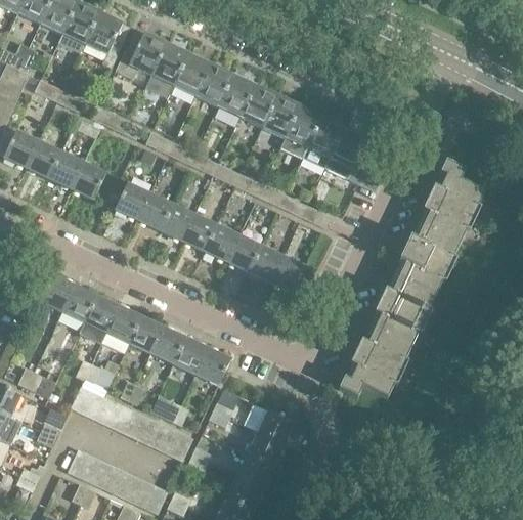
[(0,0),(0,4),(17,13),(23,0),(0,0)]
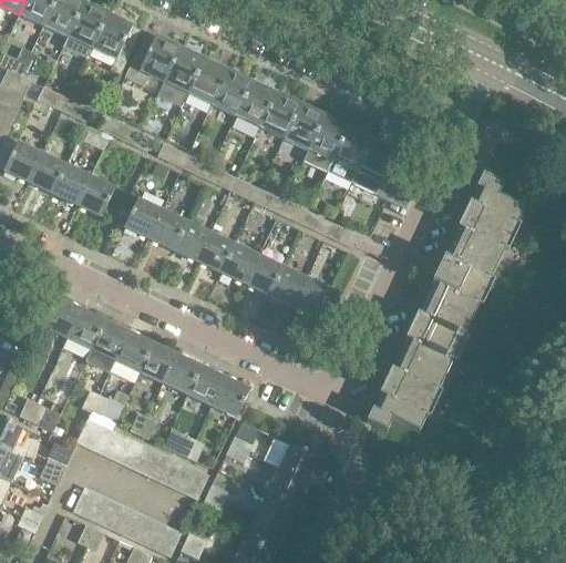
[(43,26),(54,0),(24,0),(19,14),(43,26)]
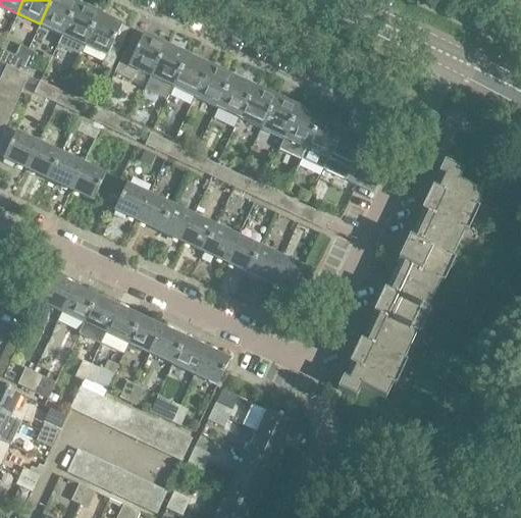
[(50,0),(40,23),(61,34),(76,2),(71,0),(50,0)]
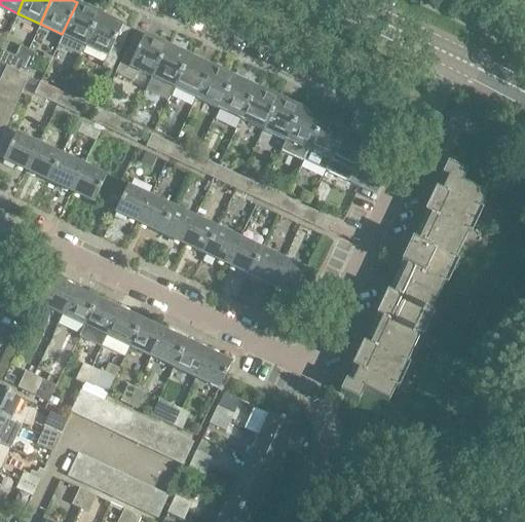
[(62,34),(59,42),(80,52),(84,45),(99,12),(85,6),(84,7),(77,3),(78,3),(77,2),(62,34)]
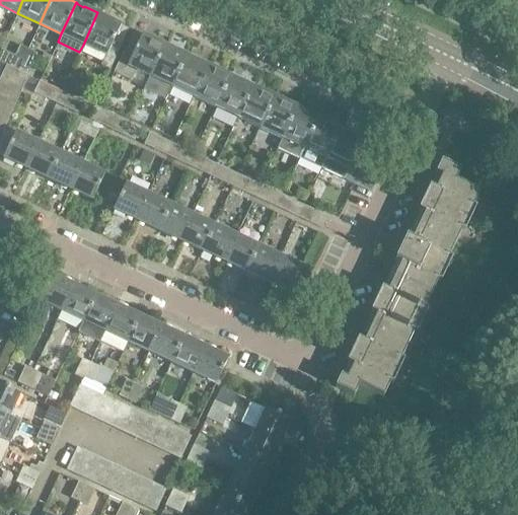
[(97,12),(83,45),(104,55),(100,65),(109,69),(129,27),(128,26),(127,28),(120,24),(121,23),(105,16),(98,13),(97,12)]
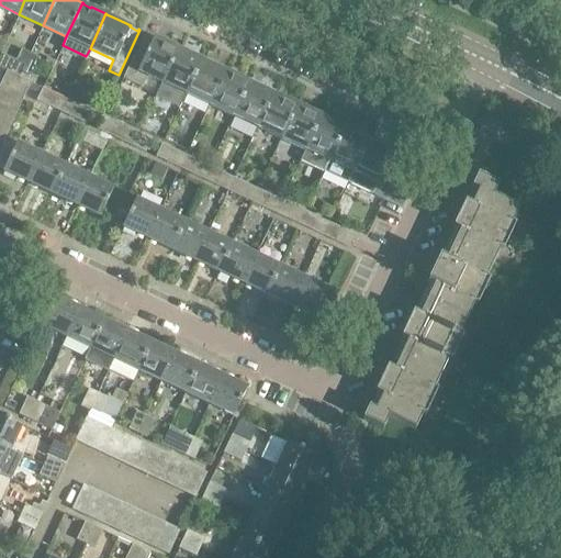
[(134,54),(123,77),(142,86),(147,75),(160,81),(177,47),(163,41),(163,42),(154,37),(145,55),(135,51),(134,54)]
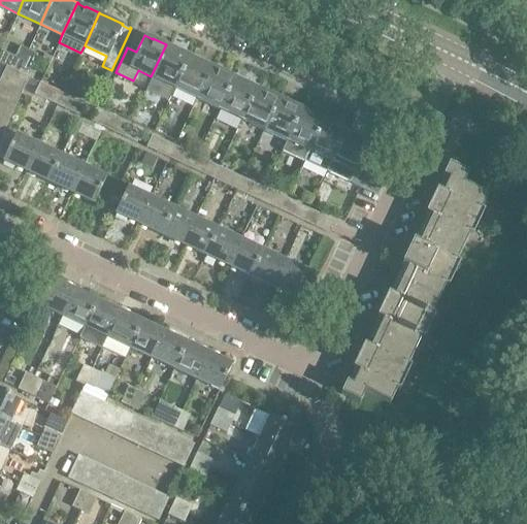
[(22,43),(13,60),(21,63),(28,46),(22,43)]
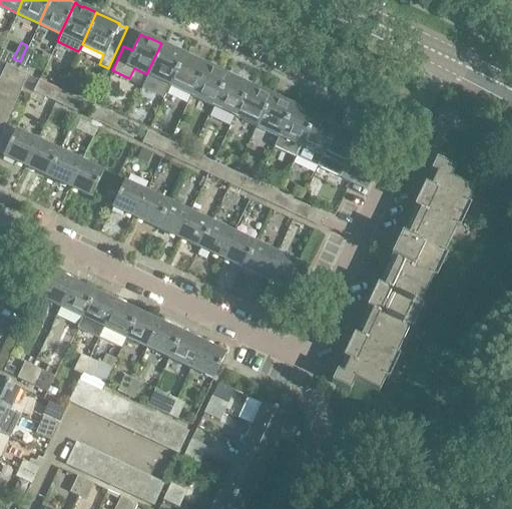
[(146,74),(141,85),(164,95),(169,84),(183,53),(169,47),(169,48),(161,44),(162,44),(161,43),(146,74)]
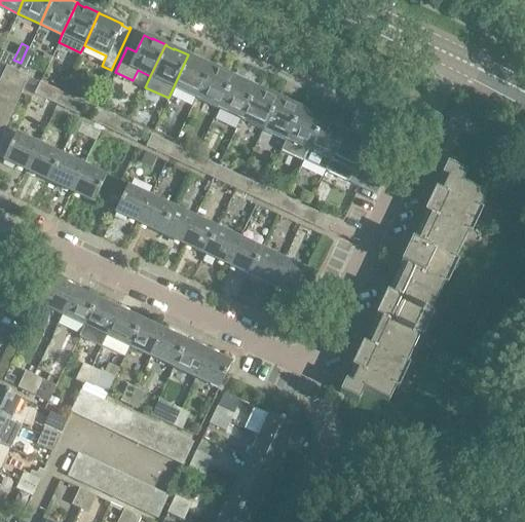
[(28,46),(21,63),(30,68),(38,51),(28,46)]
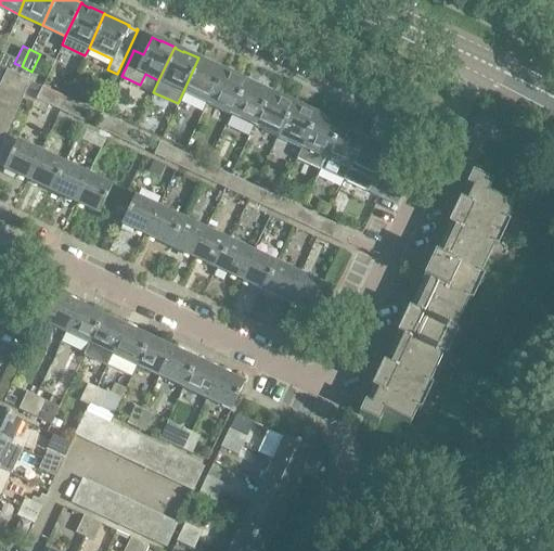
[(198,58),(183,91),(206,102),(222,68),(208,62),(208,63),(200,59),(198,58)]
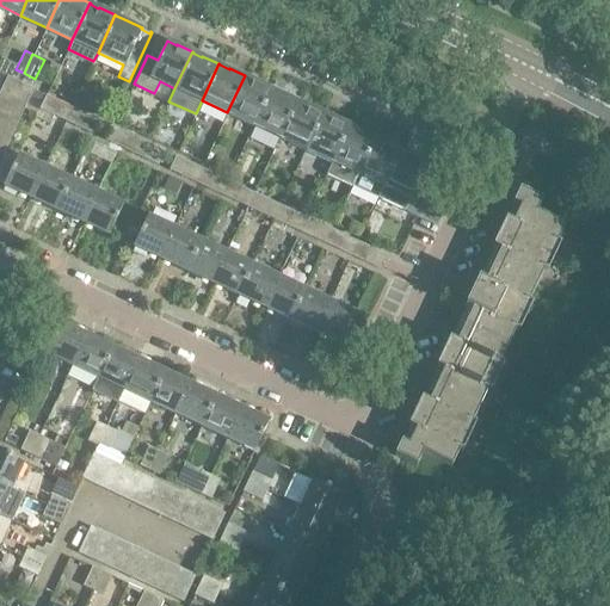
[(34,87),(7,74),(1,87),(28,99),(34,87)]
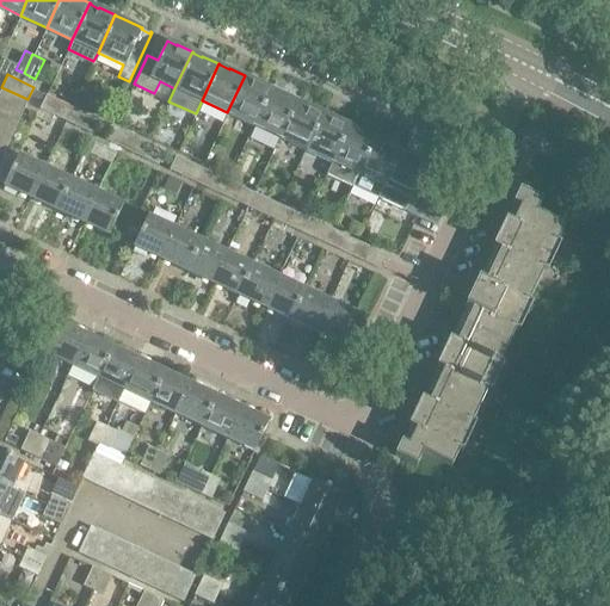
[(245,75),(227,112),(252,124),(270,87),(254,80),(254,81),(245,76),(246,76),(245,75)]
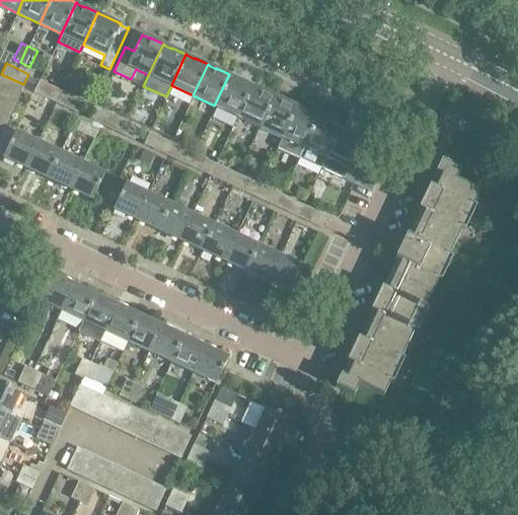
[(23,84),(1,74),(0,76),(0,86),(18,95),(23,84)]
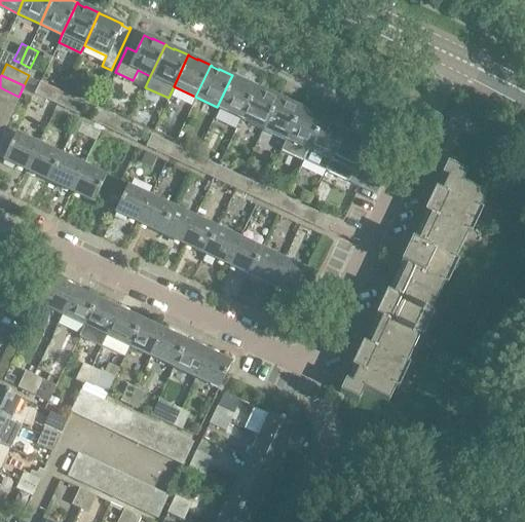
[(232,75),(217,107),(239,117),(254,85),(240,79),(240,80),(232,76),(233,76),(232,75)]
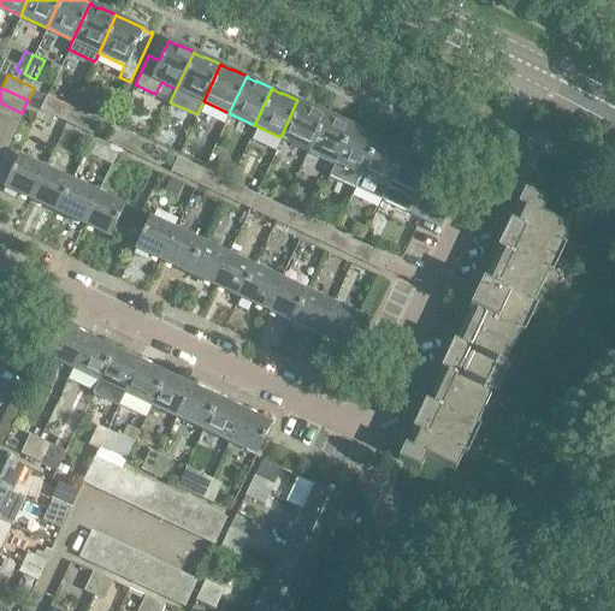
[(47,94),(41,107),(53,113),(60,100),(47,94)]
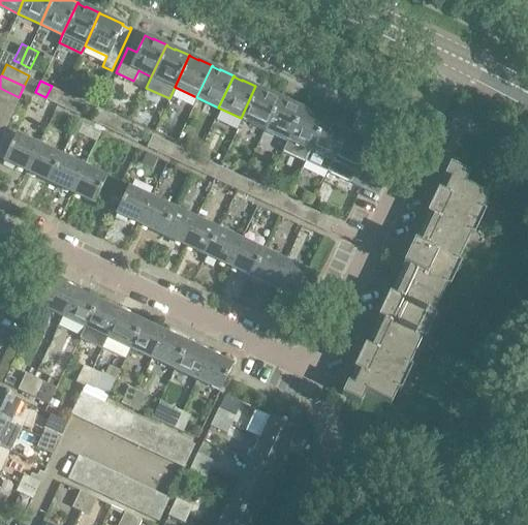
[(52,86),(45,97),(57,102),(63,91),(52,86)]
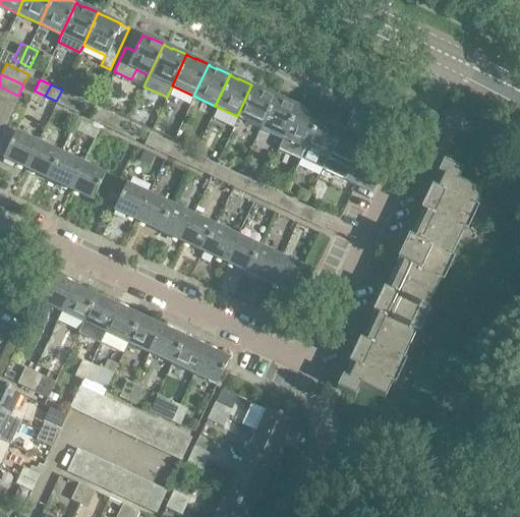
[(251,84),(237,116),(260,126),(274,95),(261,89),(260,90),(252,87),(252,85),(251,84)]
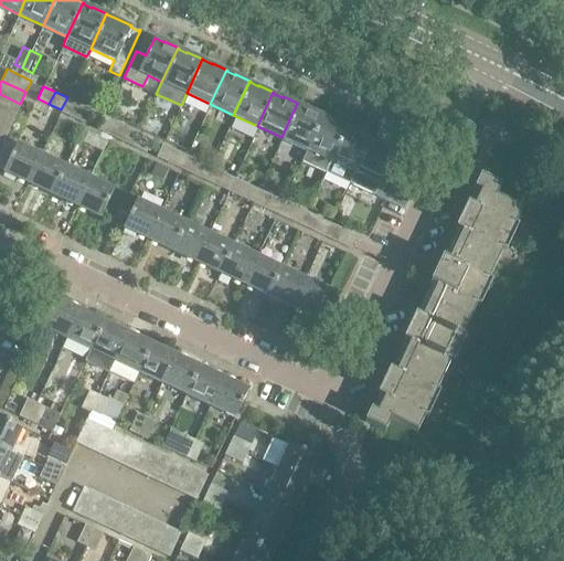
[(20,104),(0,94),(0,109),(14,116),(20,104)]
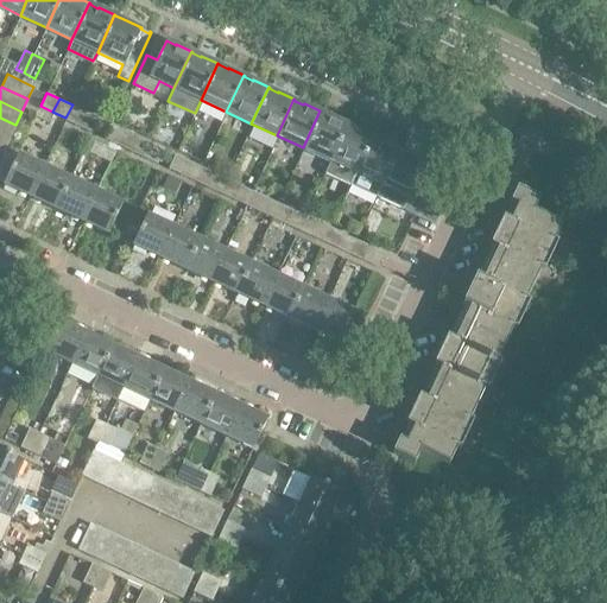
[(73,105),(65,118),(78,124),(84,110),(73,105)]
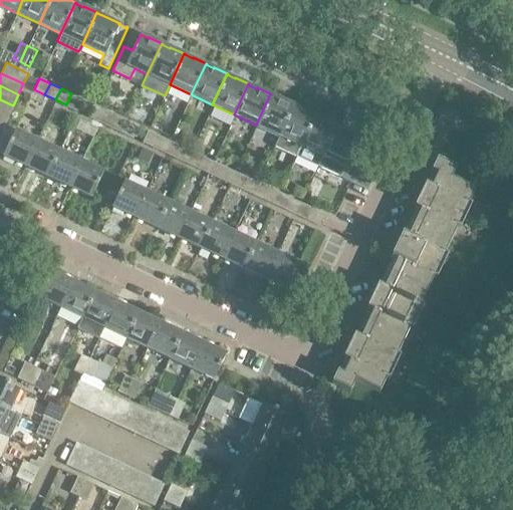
[(71,93),(66,104),(68,105),(70,106),(77,110),(79,105),(82,98),(71,93)]
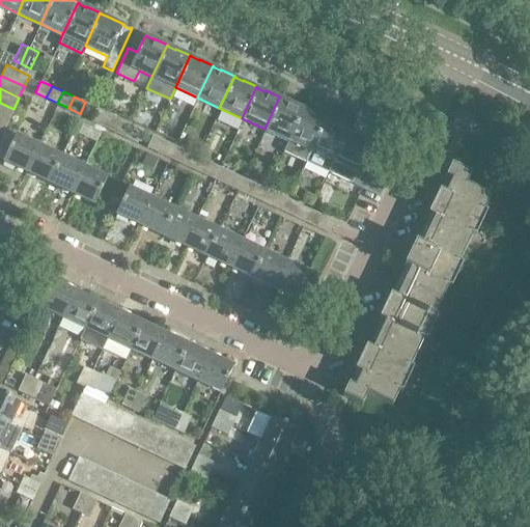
[(279,96),(265,129),(287,139),(302,108),(287,101),(286,102),(280,99),(280,98),(279,96)]
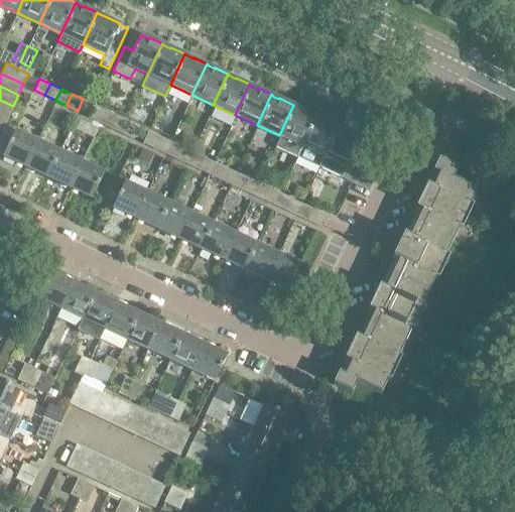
[(80,106),(78,111),(89,116),(91,111),(94,104),(83,99),(80,106)]
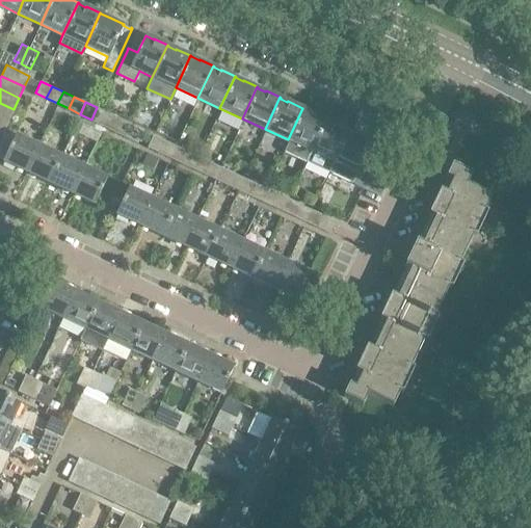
[(14,109),(0,103),(0,116),(8,121),(14,109)]
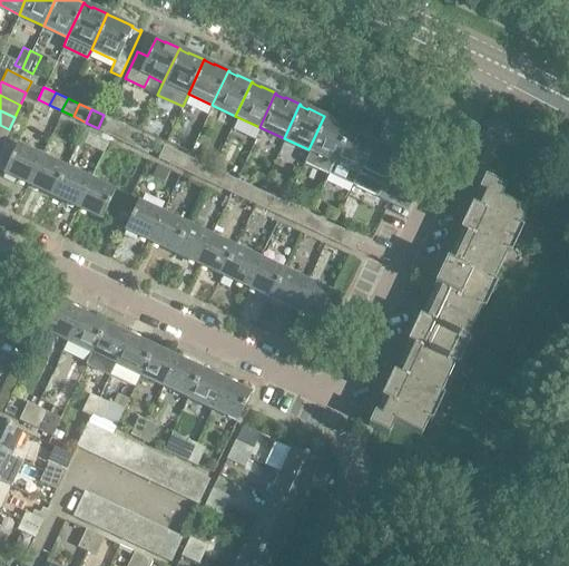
[(100,123),(98,128),(110,134),(116,122),(104,115),(100,123)]
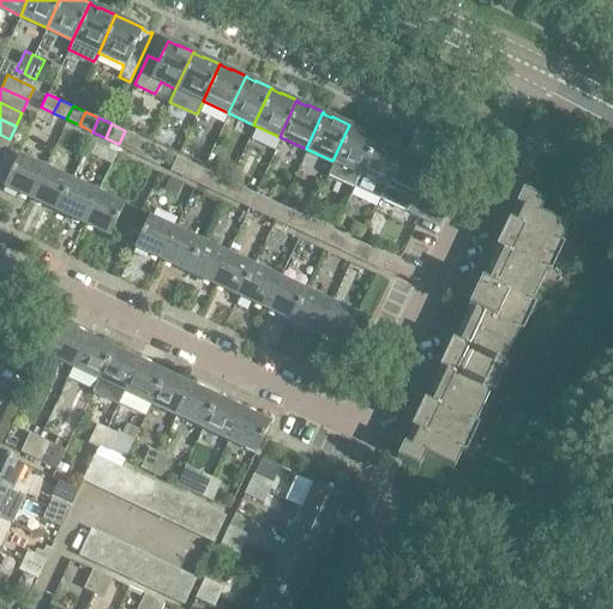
[(332,161),(328,172),(354,184),(359,173),(376,137),(359,128),(359,130),(350,126),(350,125),(349,125),(332,161)]
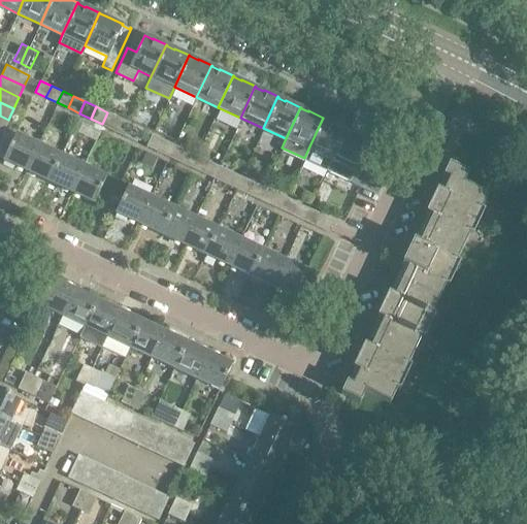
[(107,112),(102,124),(113,129),(119,118),(107,112)]
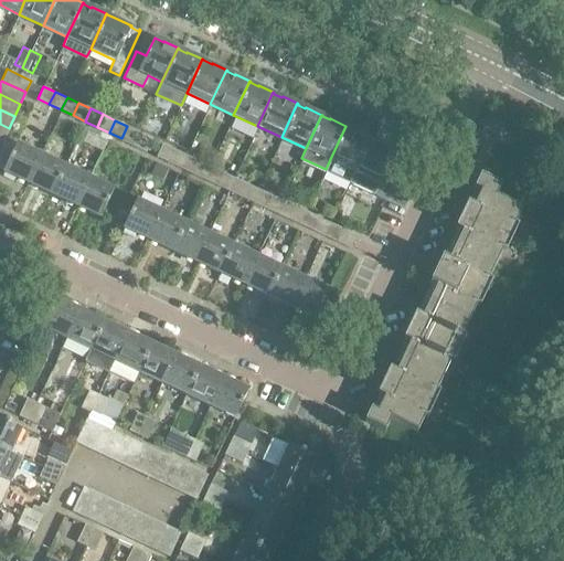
[(127,126),(121,138),(132,144),(139,131),(127,126)]
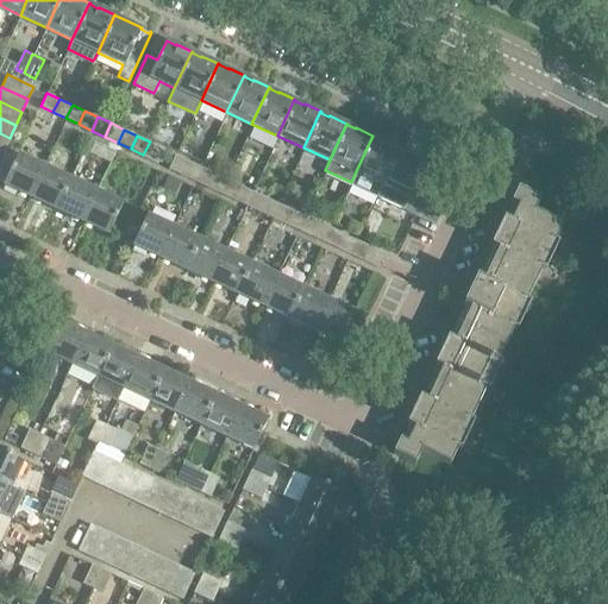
[(356,171),(351,182),(377,195),(382,183),(399,148),(382,139),(382,140),(374,137),(374,136),(373,136),(356,171)]
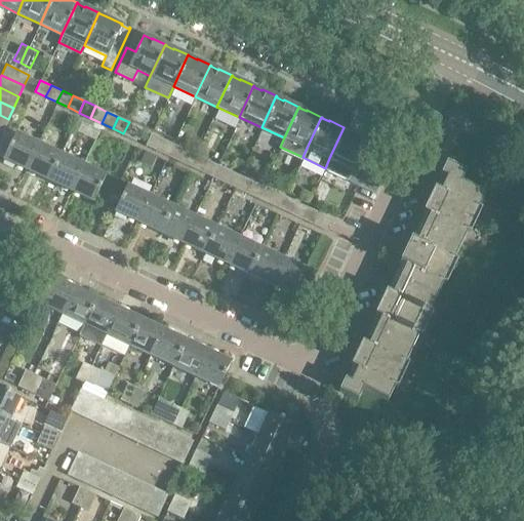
[(129,122),(123,133),(136,139),(142,128),(129,122)]
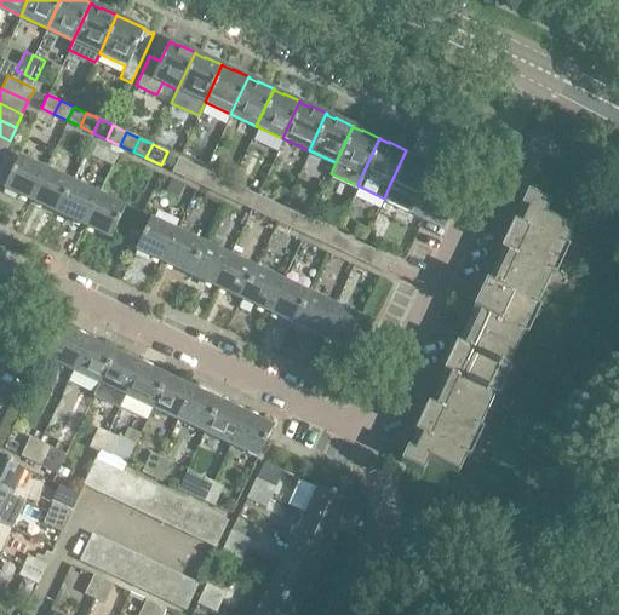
[(389,187),(384,199),(411,211),(414,203),(428,208),(440,183),(427,177),(429,173),(434,162),(417,155),(416,155),(407,151),(407,150),(406,150),(389,187)]
